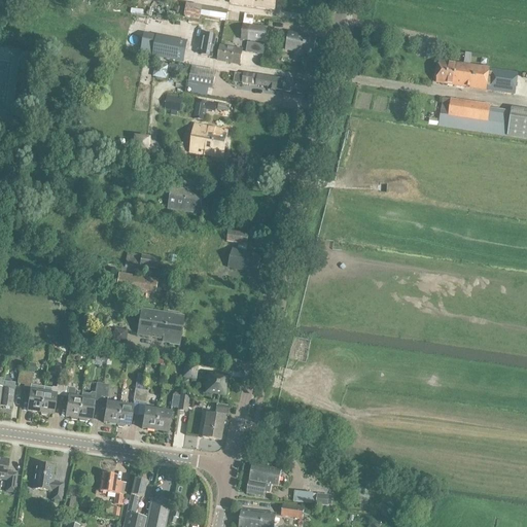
[(231,0),(231,2),(275,9),(276,0),(231,0)]
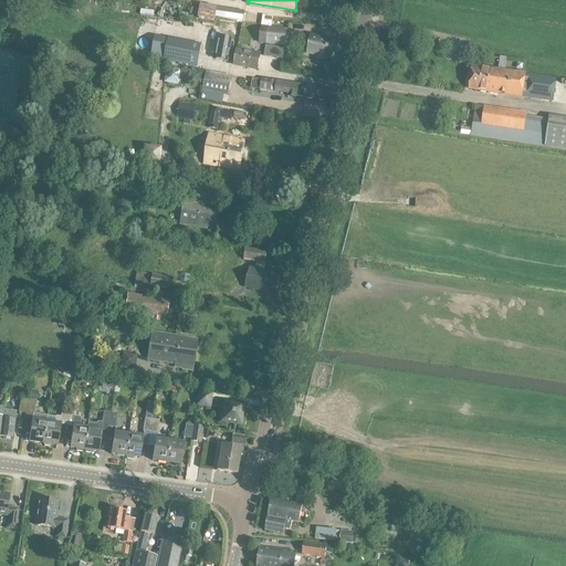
[(201,4),(198,19),(216,22),(216,18),(218,9),(218,8),(201,4)]
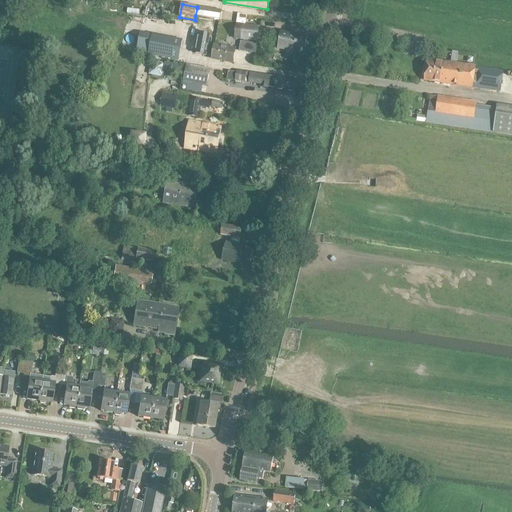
[(195,16),(220,20),(221,12),(197,8),(195,16)]
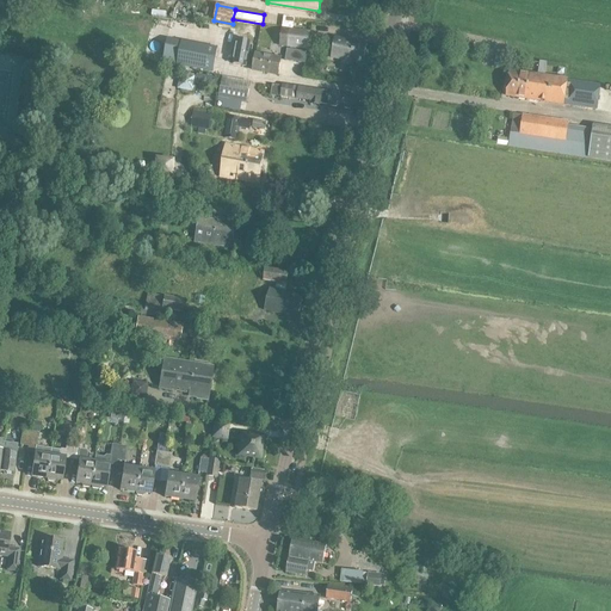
[(282,28),(292,30),(295,18),(284,17),(282,28)]
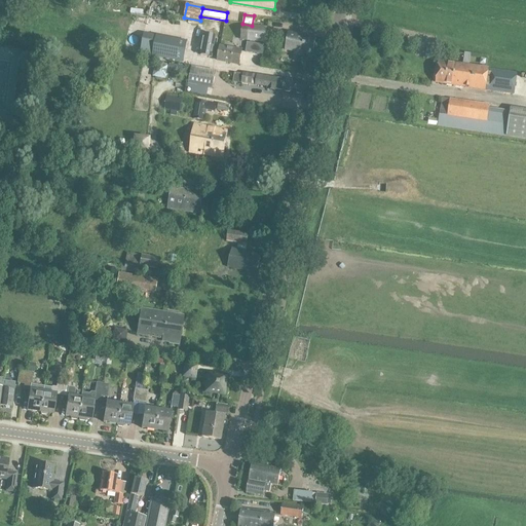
[(225,22),(217,21),(214,36),(223,37),(225,22)]
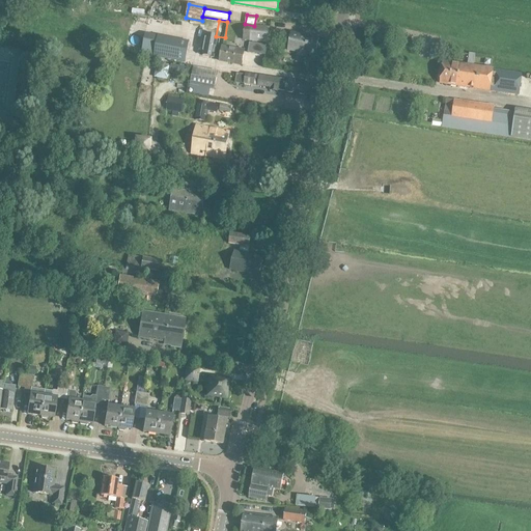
[(270,27),(251,25),(249,42),(268,44),(270,27)]
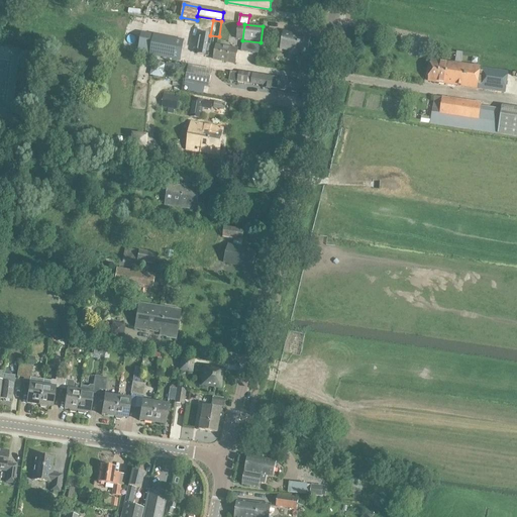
[(290,54),(300,56),(301,53),(308,54),(311,37),(284,31),(281,48),(290,50),(290,54)]
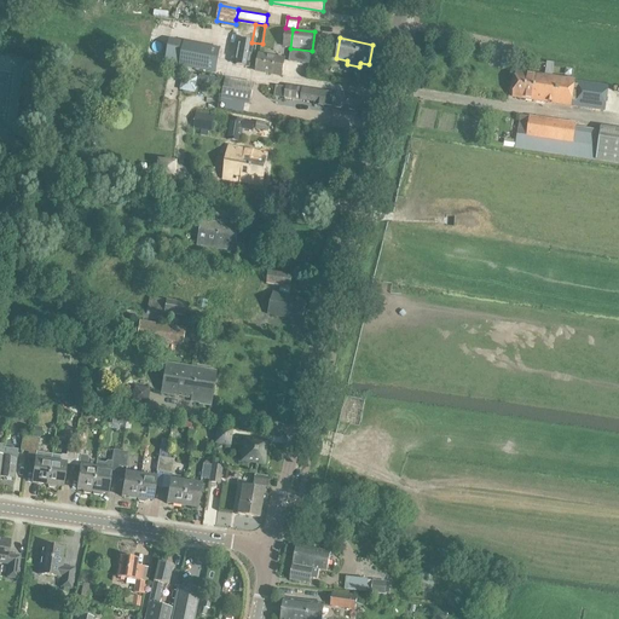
[(241,41),(236,65),(249,68),(254,44),(241,41)]
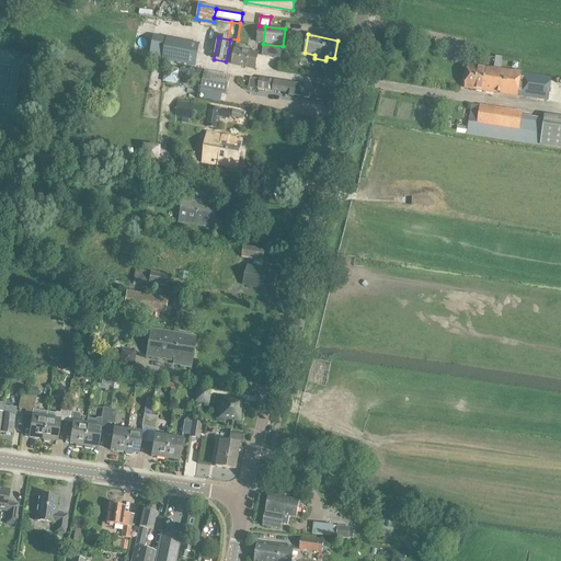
[(162,61),(187,66),(195,67),(201,45),(192,43),(167,38),(162,61)]
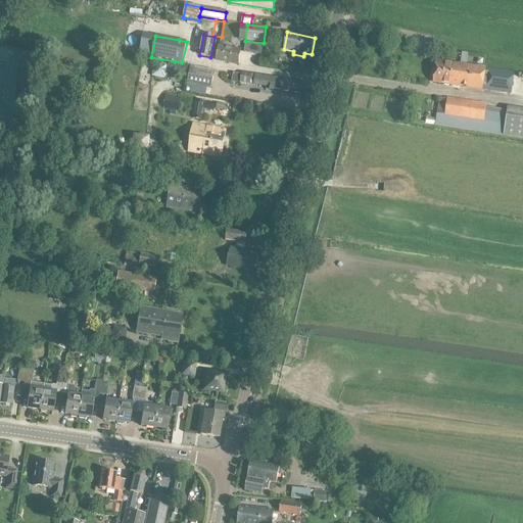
[(217,59),(238,64),(241,50),(219,46),(217,59)]
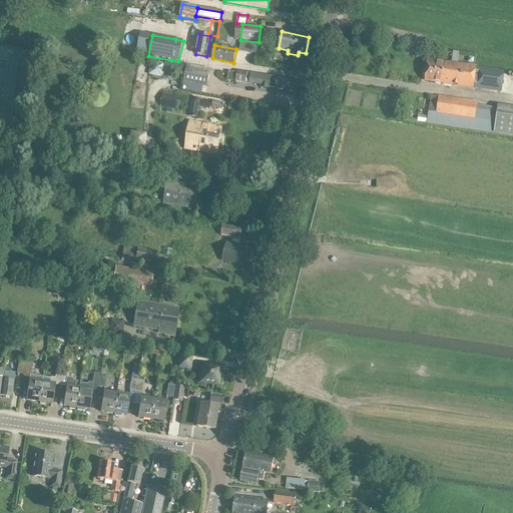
[(429,60),(427,70),(450,74),(451,63),(429,60)]
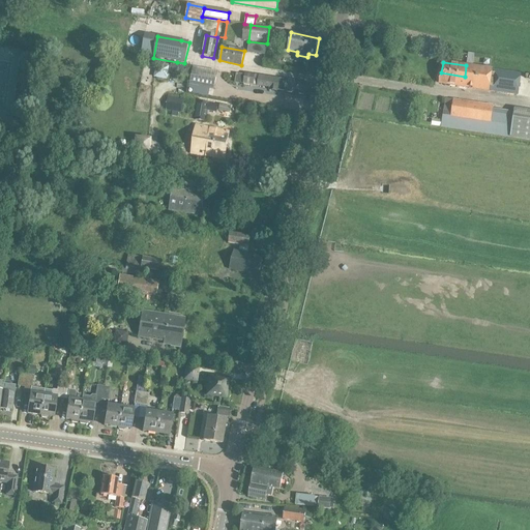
[(170,66),(158,64),(155,78),(168,80),(170,66)]
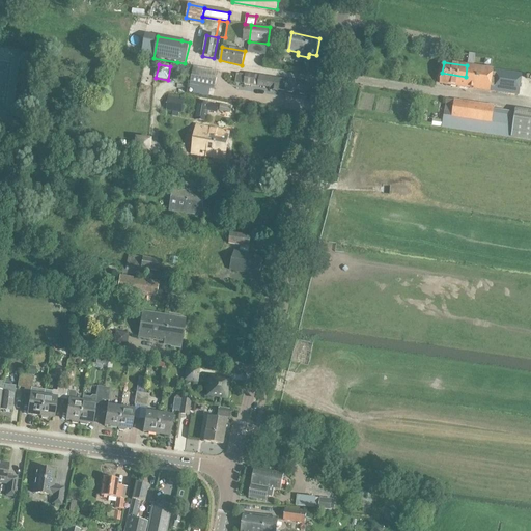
[(442,73),(440,83),(464,87),(519,95),(522,75),(491,70),(467,65),(466,77),(442,73)]
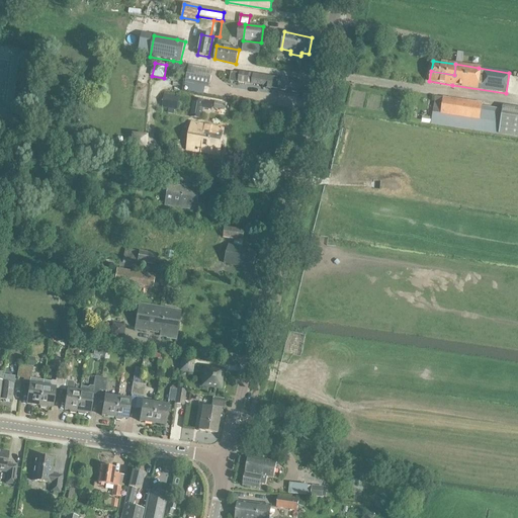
[(185,83),(185,84),(187,84),(203,87),(209,88),(212,70),(188,66),(185,83)]
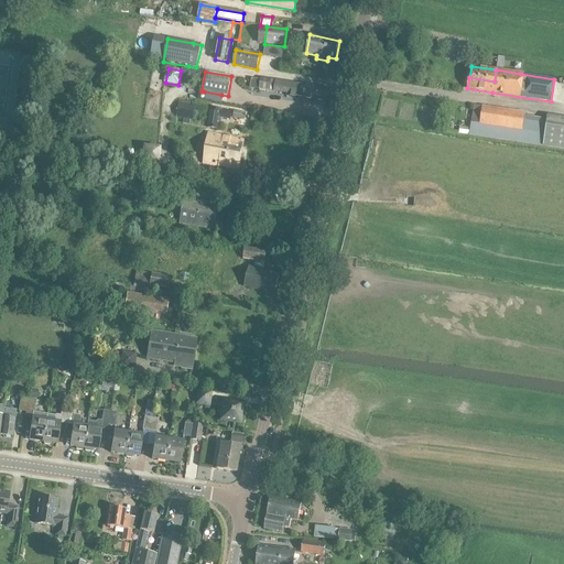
[(261,80),(260,90),(286,95),(286,96),(295,97),(296,94),(304,95),(303,98),(303,100),(326,104),(328,87),(306,84),(305,85),(297,84),(277,80),(261,79),(261,80)]
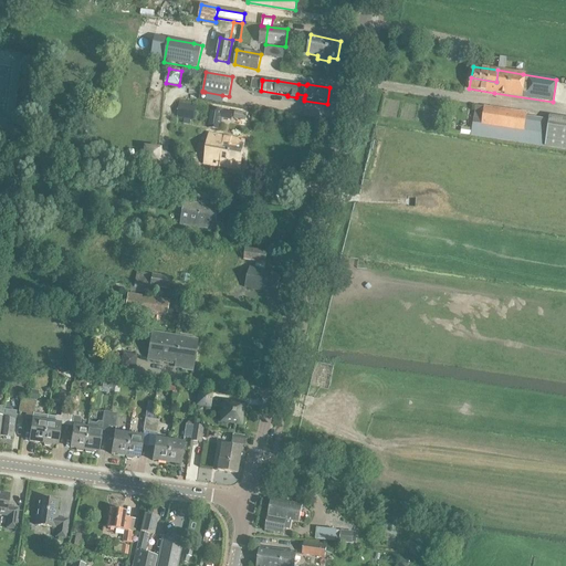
[(177,118),(194,121),(196,106),(179,104),(177,118)]
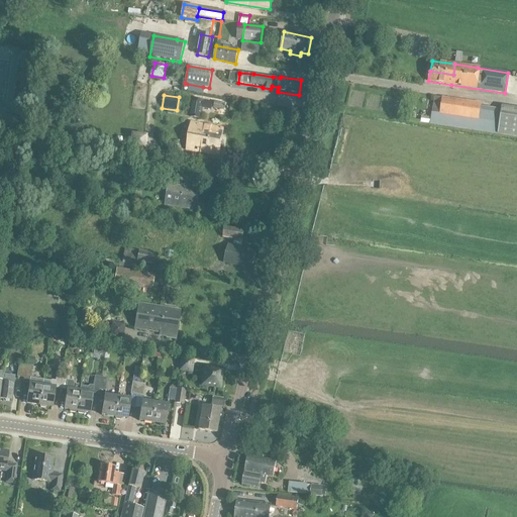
[(201,118),(203,108),(210,109),(211,102),(204,100),(194,98),(191,116),(201,118)]
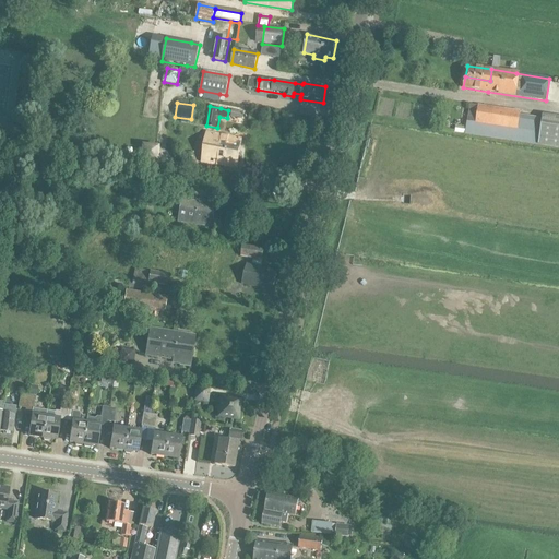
[(520,113),(478,106),(475,123),(466,122),(465,134),(558,147),(558,121),(520,116),(520,113)]
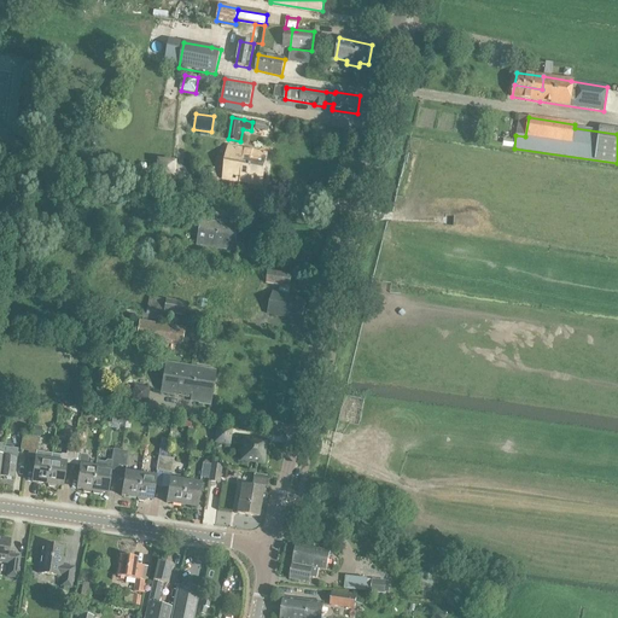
[(223,179),(263,186),(268,153),(228,145),(223,179)]
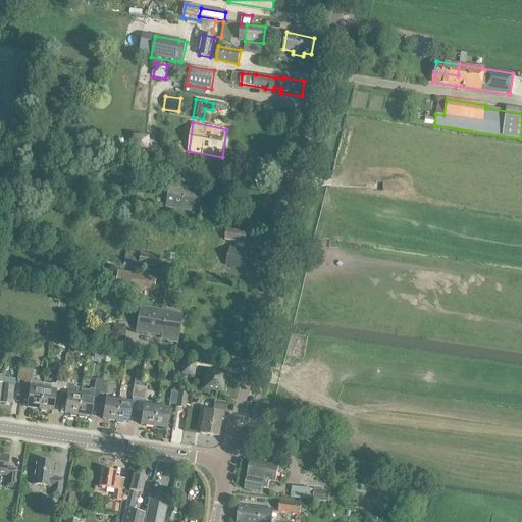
[(198,212),(201,189),(168,184),(165,207),(198,212)]
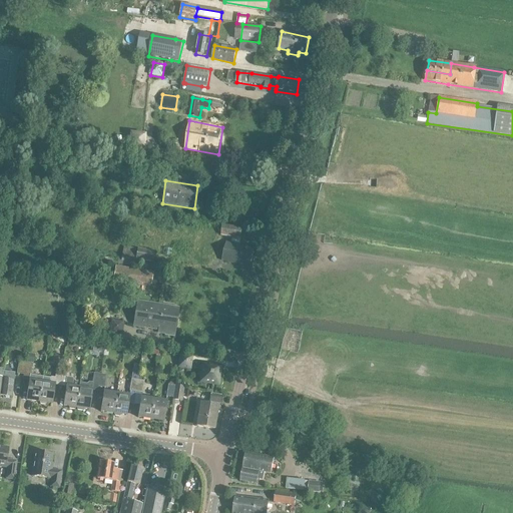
[(153,206),(152,212),(163,214),(164,208),(153,206)]
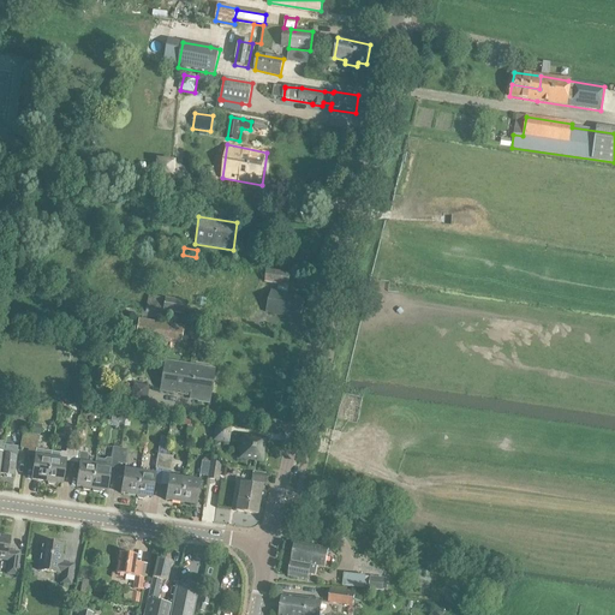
[(291,274),(267,270),(266,281),(290,285),(291,274)]
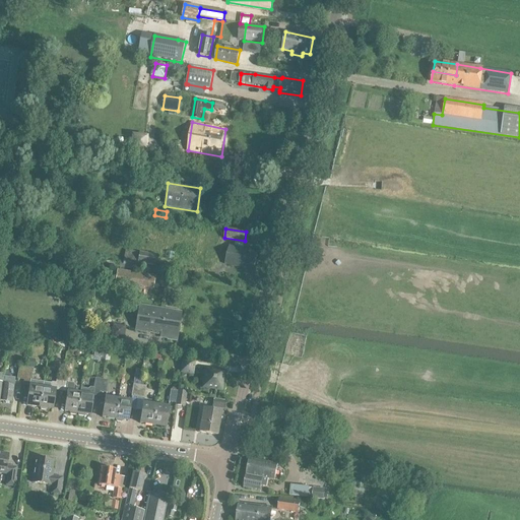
[(225,264),(254,271),(258,252),(230,245),(225,264)]
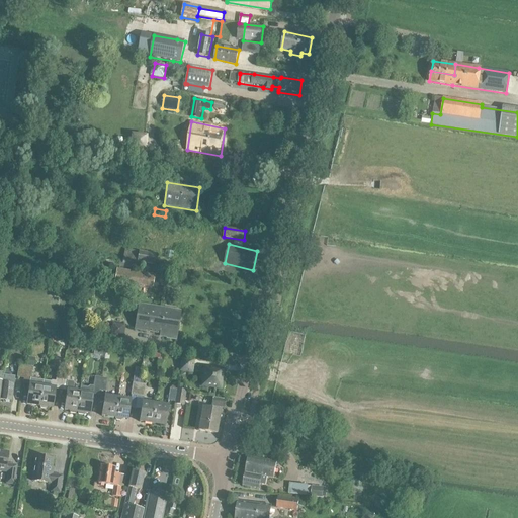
[(139,251),(138,261),(154,264),(156,254),(139,251)]
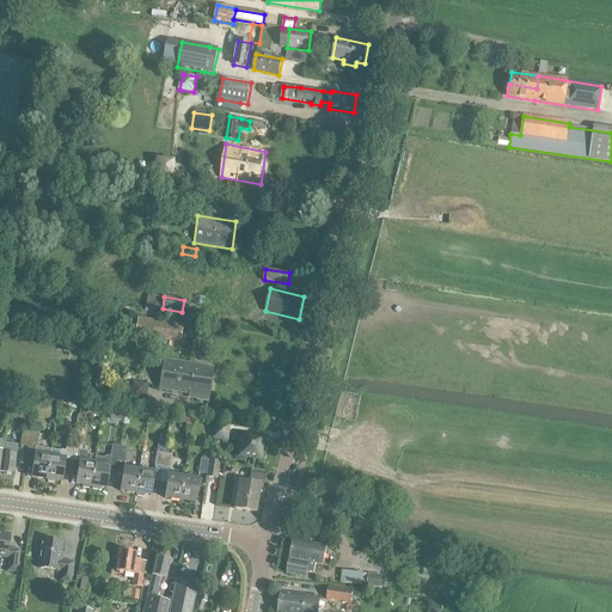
[(136,332),(181,340),(183,325),(139,317),(136,332)]
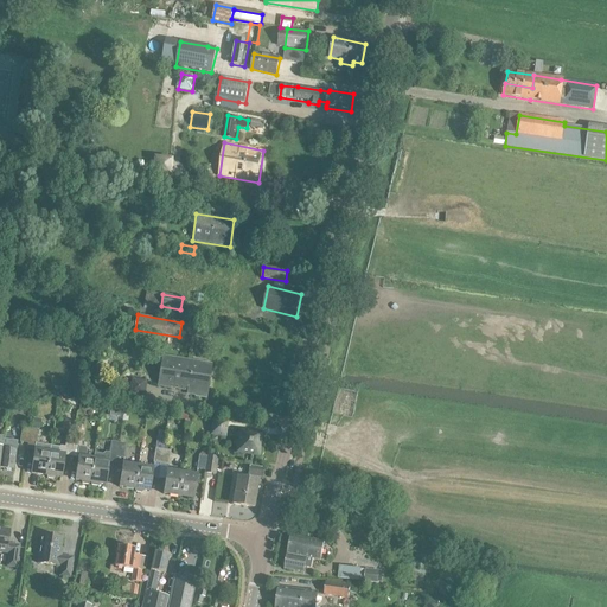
[(186,333),(202,336),(203,328),(187,325),(186,333)]
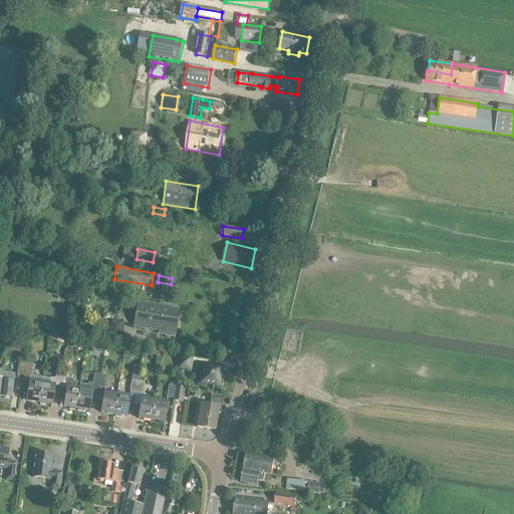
[(138,301),(134,326),(166,331),(166,335),(175,337),(180,308),(138,301)]
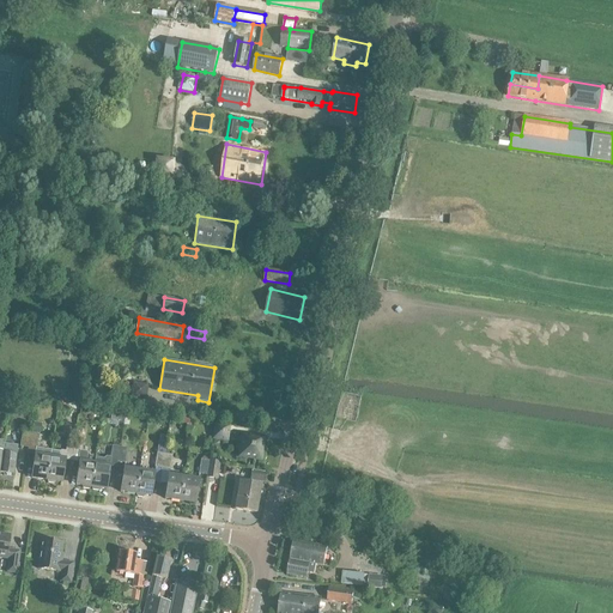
[(40,435),(42,424),(34,423),(32,434),(40,435)]
